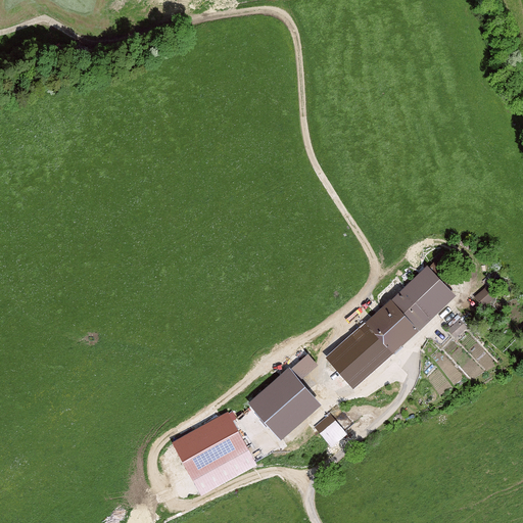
[(326,358),(354,389),(456,295),(427,265),(326,358)]
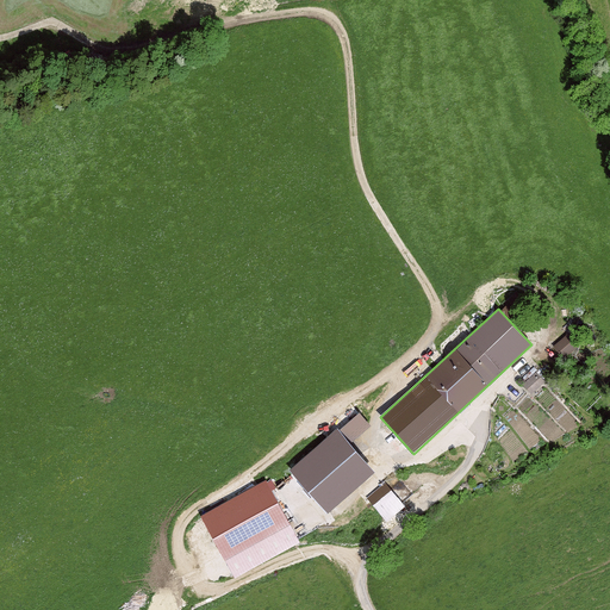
[(568,331),(553,346),(564,359),(580,344),(568,331)]
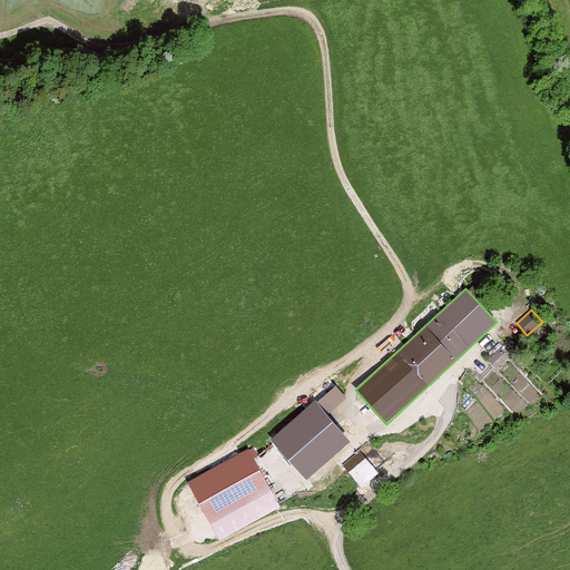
[(501,351),(490,361),(497,369),(508,357),(501,351)]
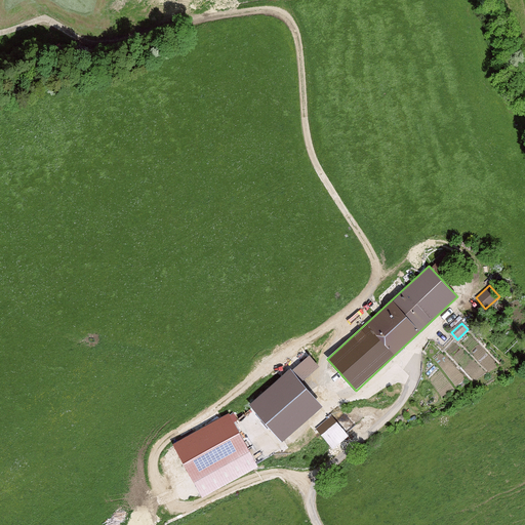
[(306,376),(320,364),(309,352),(294,364),(306,376)]
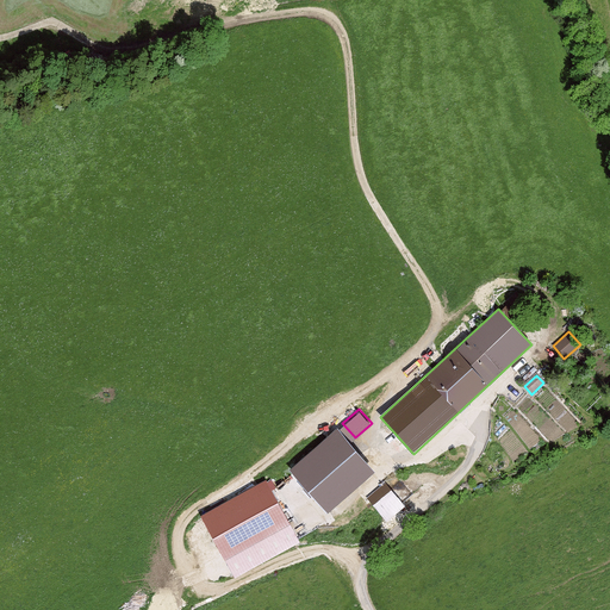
[(288,468),(325,512),(374,473),(337,428),(288,468)]
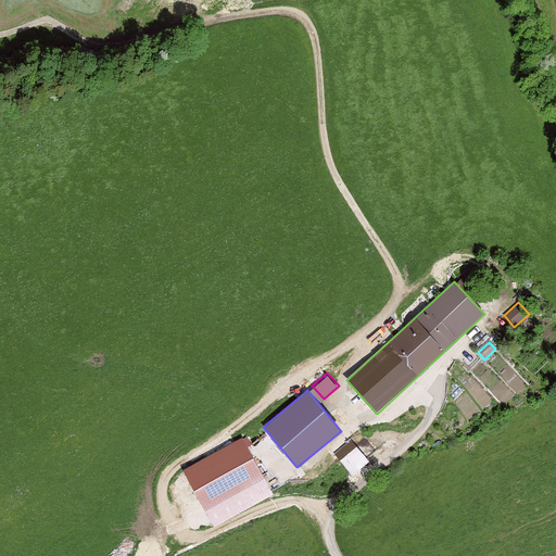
[(182,470),(204,510),(264,479),(242,439),(182,470)]
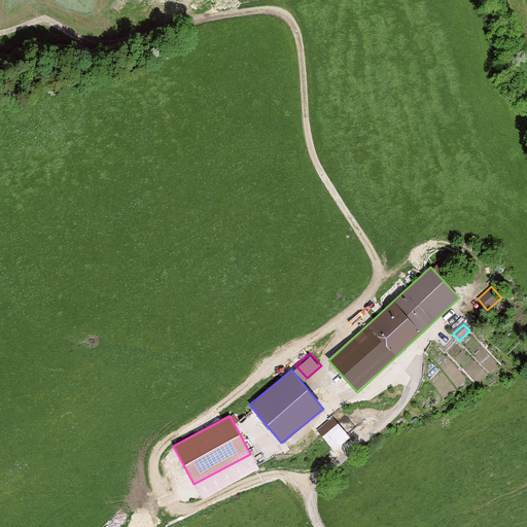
[(317,428),(331,449),(349,436),(335,416),(317,428)]
